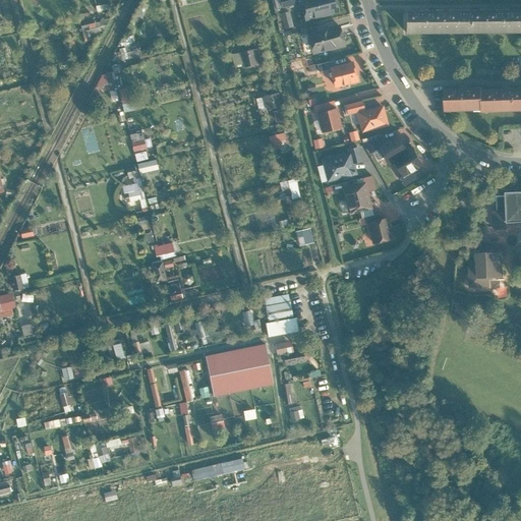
[(296,0),(277,0),(280,8),(297,4),(296,0)]
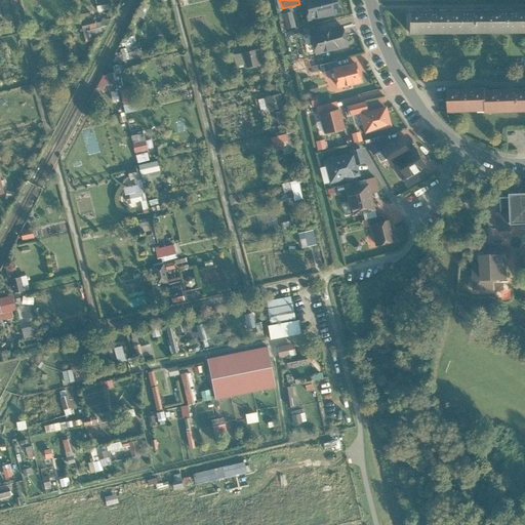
[(337,0),(300,0),(307,24),(341,14),(337,0)]
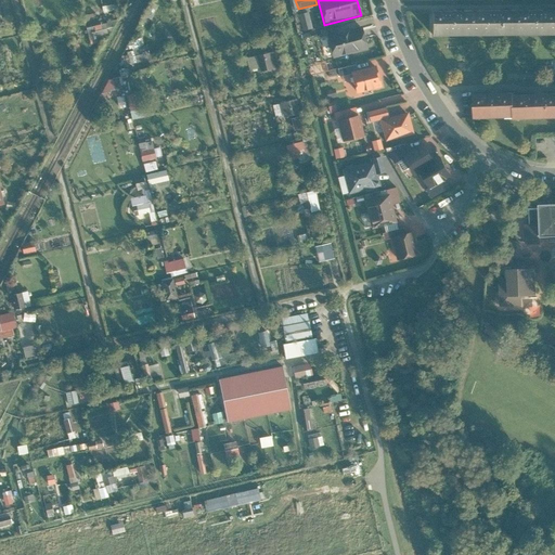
[(301,13),(304,29),(315,27),(313,11),(301,13)]
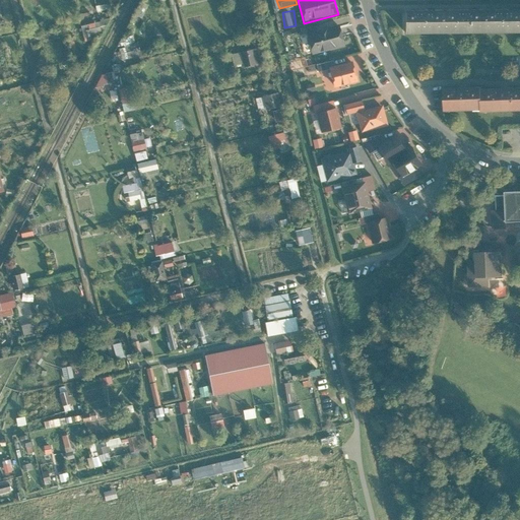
[(519,35),(519,10),(488,11),(488,36),(519,35)]
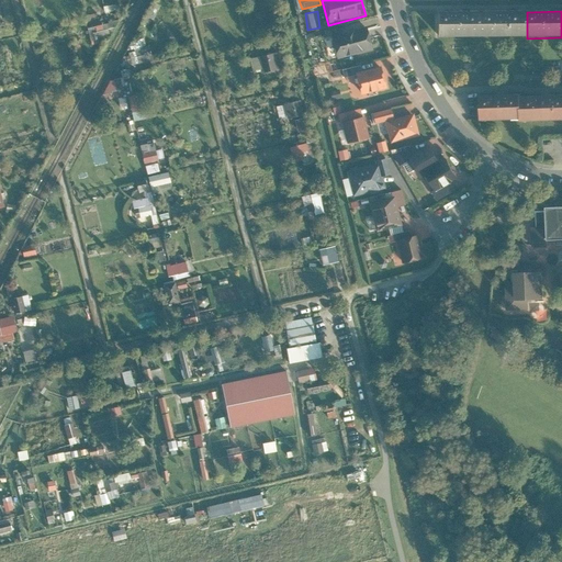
[(478,38),(476,12),(436,13),(436,38),(478,38)]
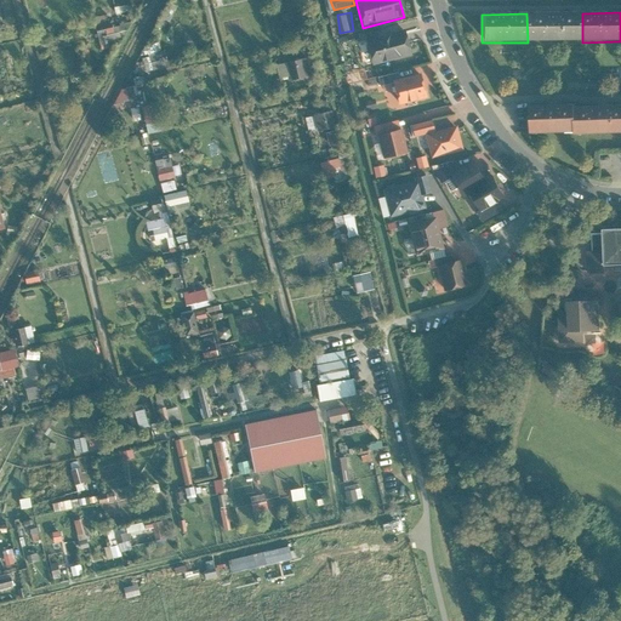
[(582,43),(582,13),(527,13),(528,43),(582,43)]
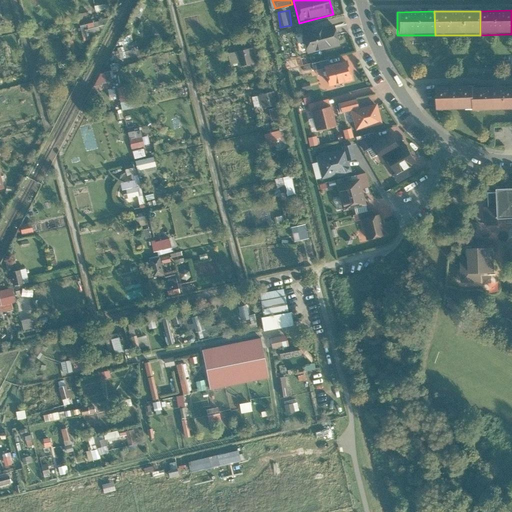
[(83,37),(101,35),(100,21),(82,23),(83,37)]
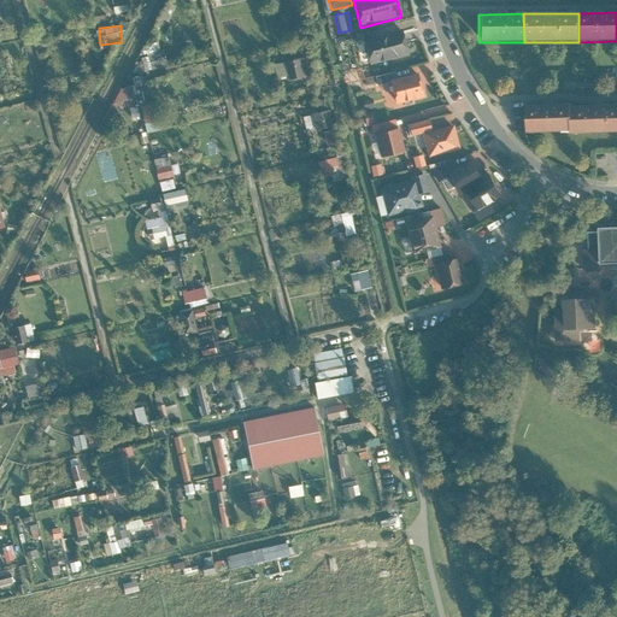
[(369,66),(409,57),(401,29),(363,40),(369,66)]
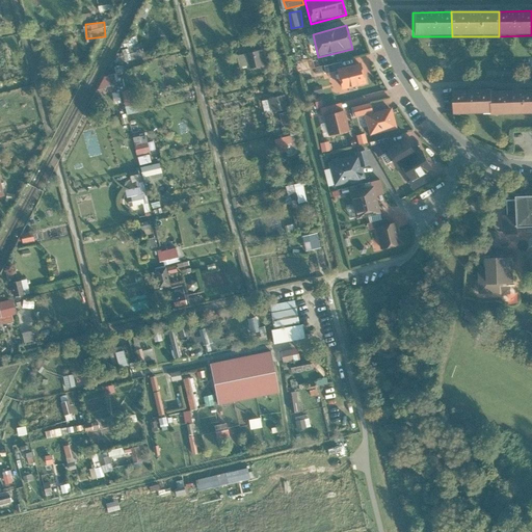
[(127,48),(123,49),(126,60),(144,56),(142,46),(139,46),(137,35),(125,38),(127,48)]
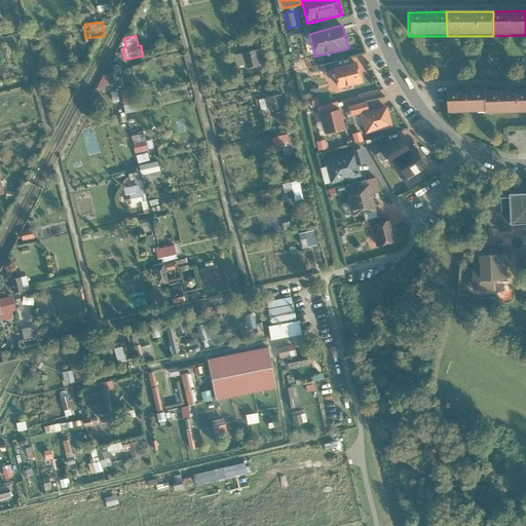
[(236,51),(237,67),(265,65),(264,49),(236,51)]
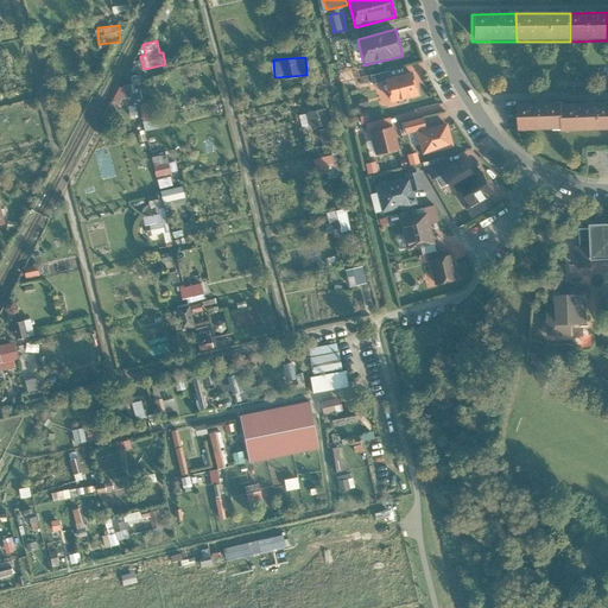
[(390,70),(368,76),(372,86),(385,82),(385,81),(392,78),(390,70)]
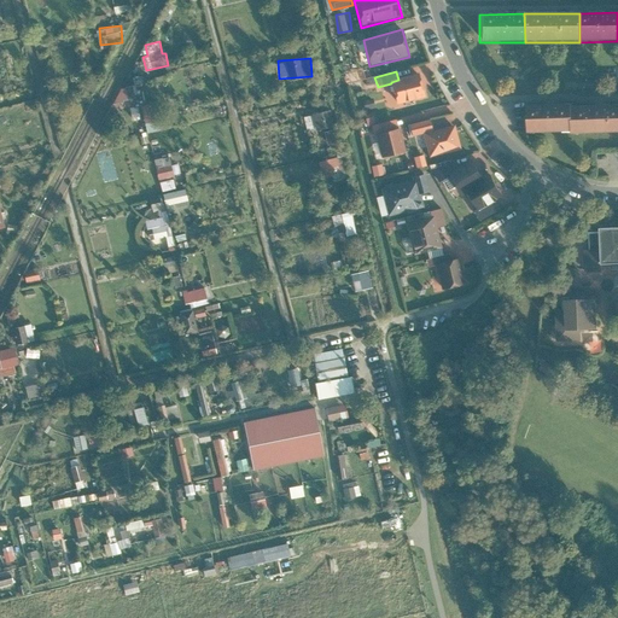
[(397,105),(424,98),(419,75),(398,80),(391,82),(391,83),(397,105)]
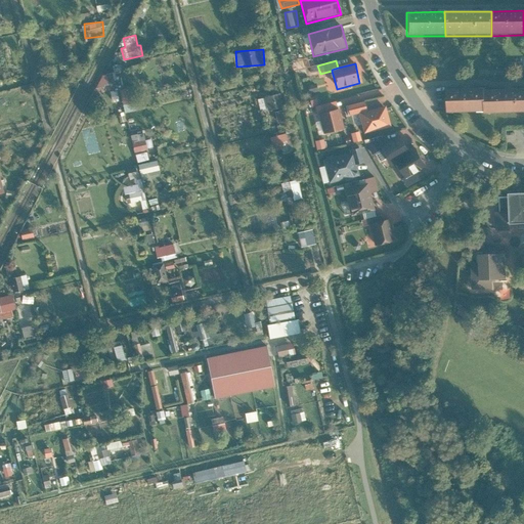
[(101,75),(103,84),(116,81),(114,72),(101,75)]
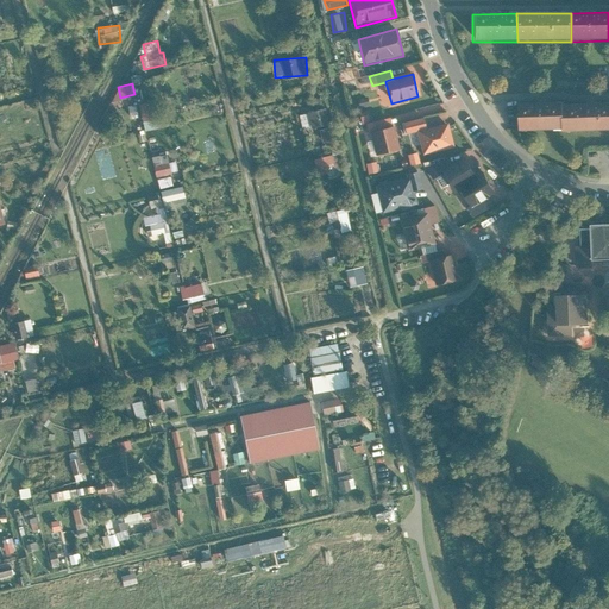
[(563,102),(520,104),(521,133),(564,132),(563,105),(563,102)]
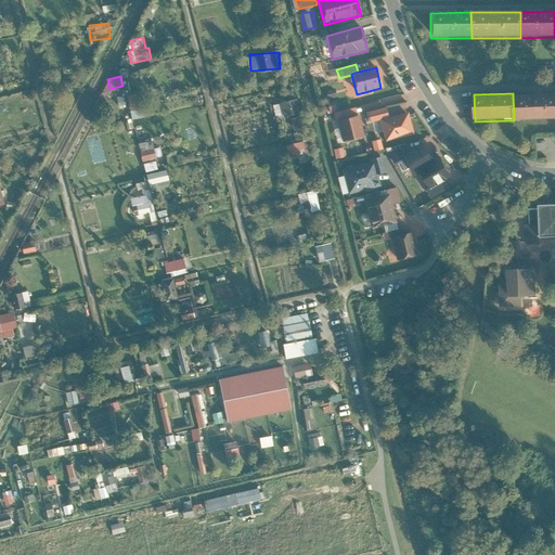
[(554,93),(513,95),(514,120),(514,124),(554,121),(554,93)]
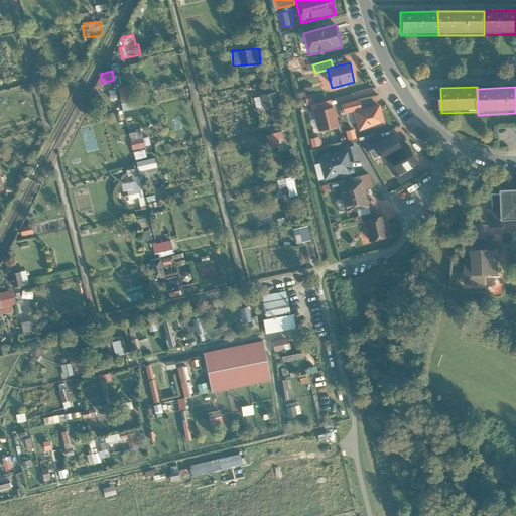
[(257,108),(277,107),(276,93),(256,95),(257,108)]
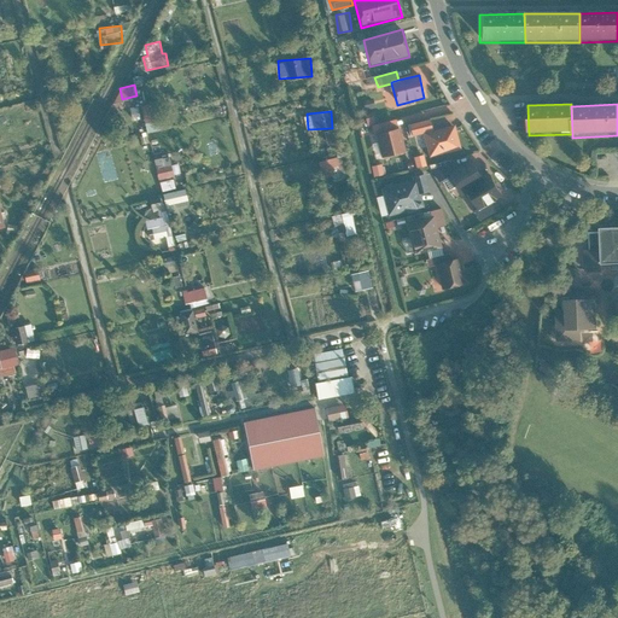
[(372,128),(374,135),(398,129),(396,121),(372,128)]
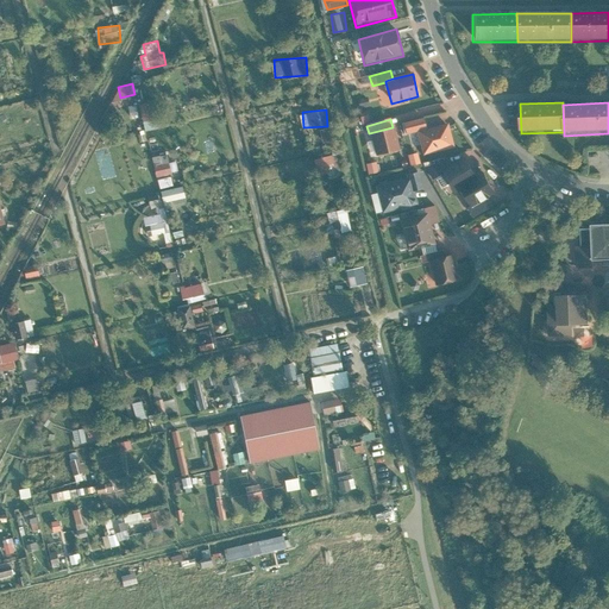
[(422,119),(402,124),(406,136),(416,133),(426,130),(422,119)]
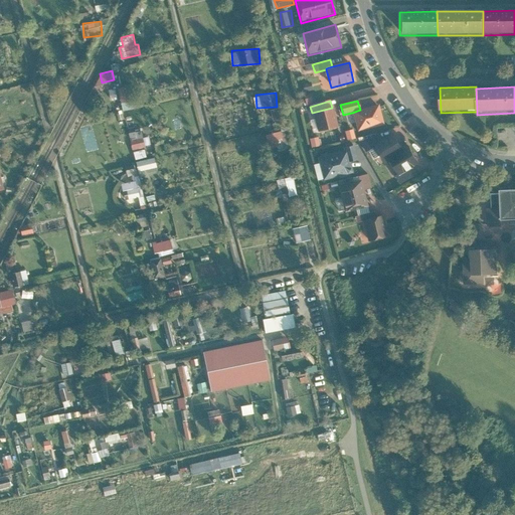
[(352,113),(357,132),(383,126),(378,106),(360,110),(352,113)]
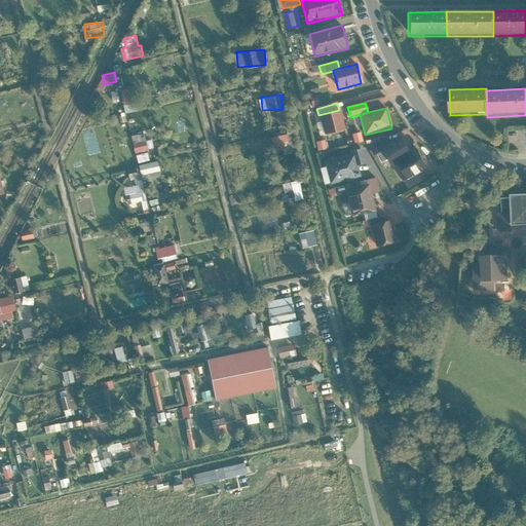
[(339,110),(318,115),(324,136),(344,129),(339,110)]
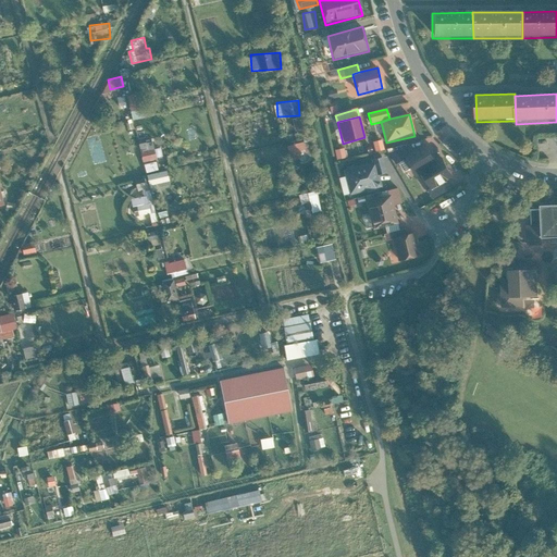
[(383,139),(375,140),(376,149),(384,148),(383,139)]
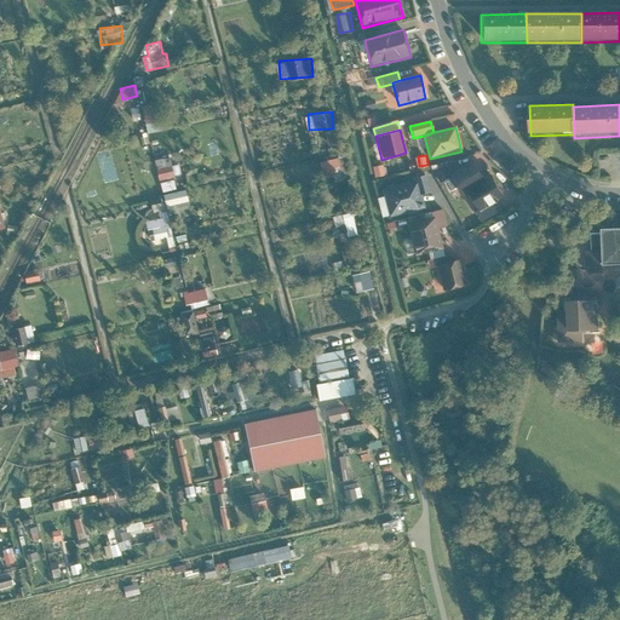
[(158,159),(161,190),(177,189),(172,156),(158,159)]
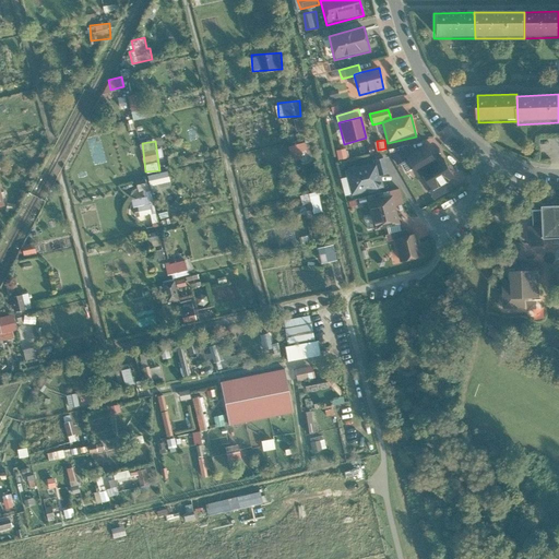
[(290,143),(292,161),(311,159),(310,142),(290,143)]
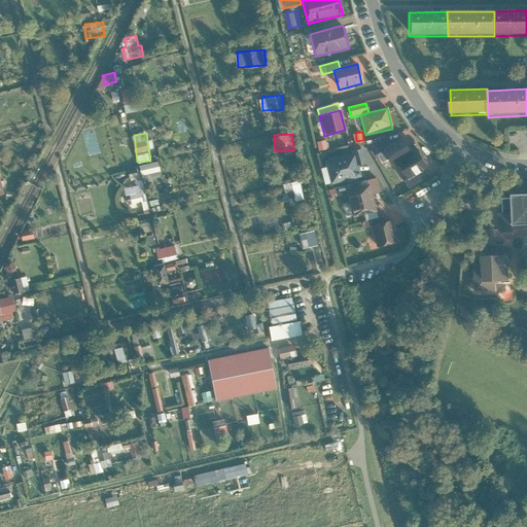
[(391,147),(386,138),(369,149),(374,157),(382,152),(391,147)]
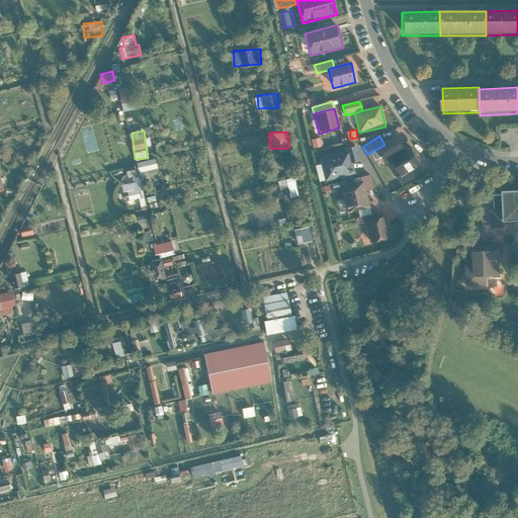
[(314,138),(315,147),(323,146),(322,137),(314,138)]
